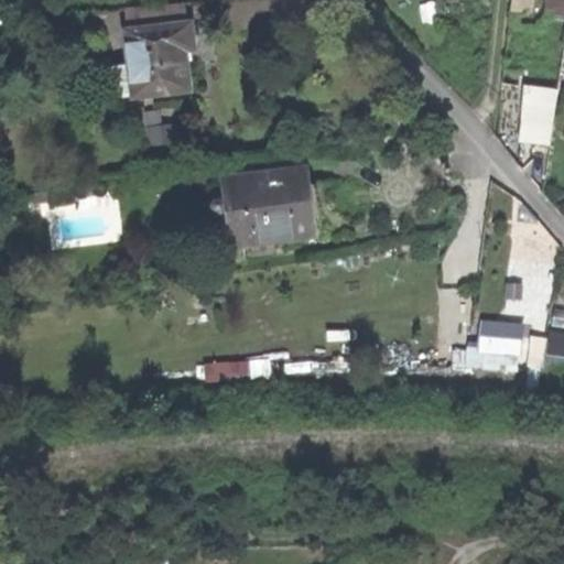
[(510,0),(508,23),(516,24),(517,13),(525,14),(527,0),(510,0)]
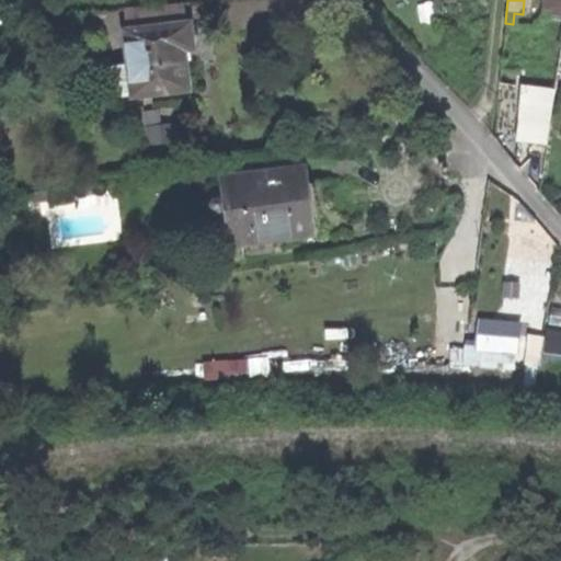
[(544,0),(535,64),(557,67),(560,34),(560,1),(552,0),(544,0)]
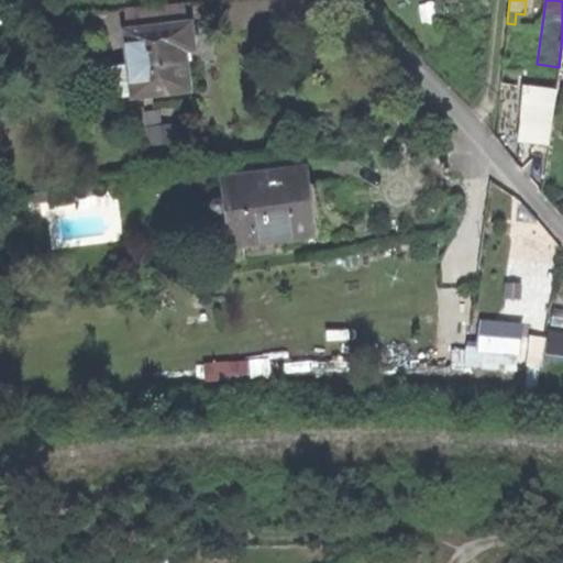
[(121,10),(124,34),(186,26),(184,3),(121,10)]
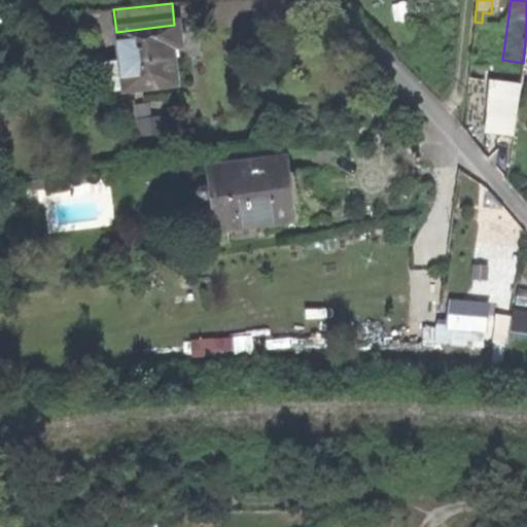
[(107,95),(175,86),(173,68),(171,48),(179,47),(176,25),(174,25),(116,32),(119,62),(103,64),(107,95)]
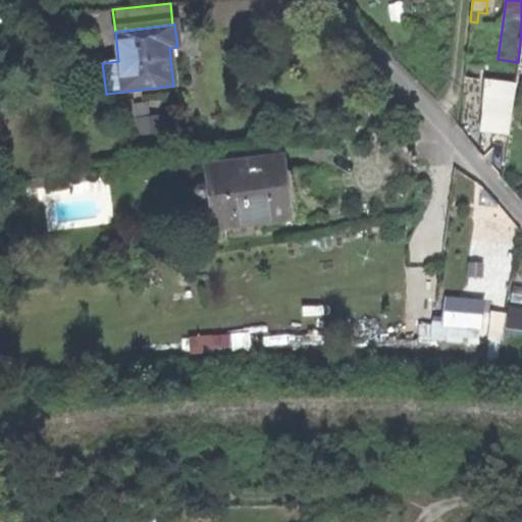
[(460,104),(474,106),(478,80),(464,77),(460,104)]
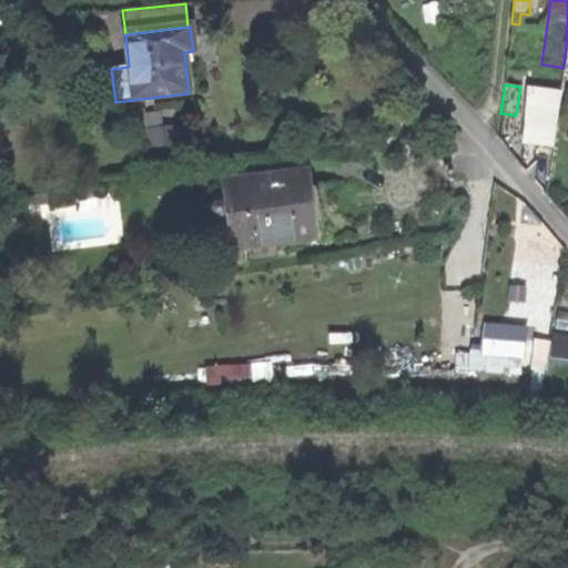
[(526,137),(553,141),(556,113),(530,110),(526,137)]
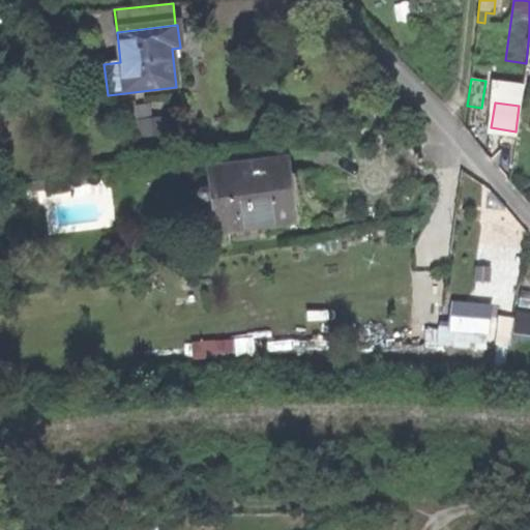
[(204,195),(209,234),(295,223),(291,190),(287,158),(209,169),(212,194),(204,195)]
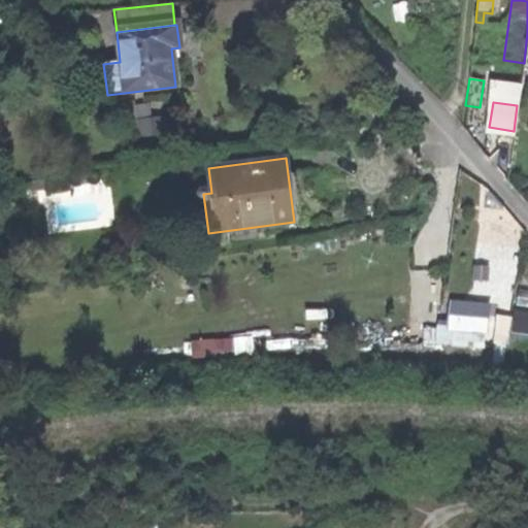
[(32,191),(45,190),(44,179),(31,180),(32,191)]
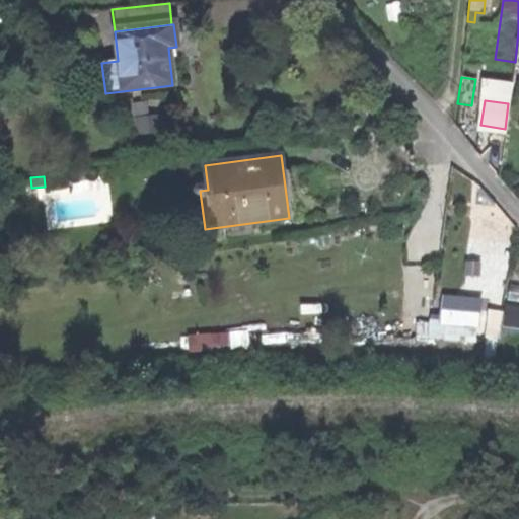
[(502,303),(514,306),(518,295),(518,282),(513,280),(502,303)]
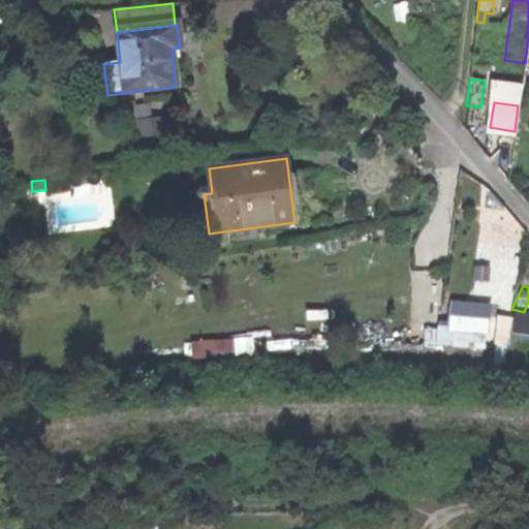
[(470,340),(506,345),(509,317),(472,313),(470,340)]
